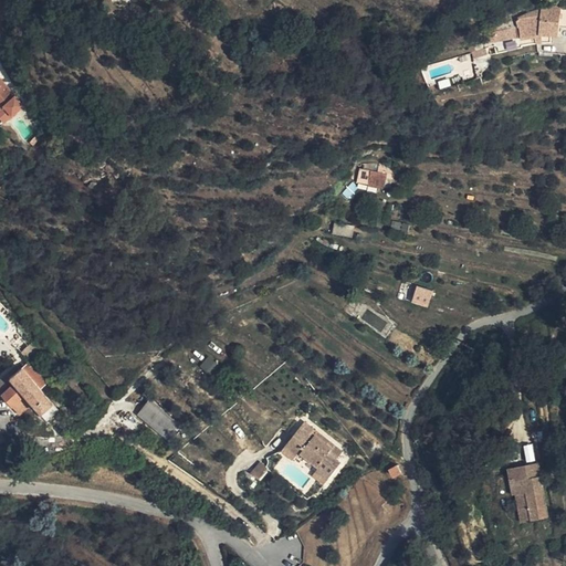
[(559,23),(561,8),(542,7),(541,10),(541,21),(559,23)]
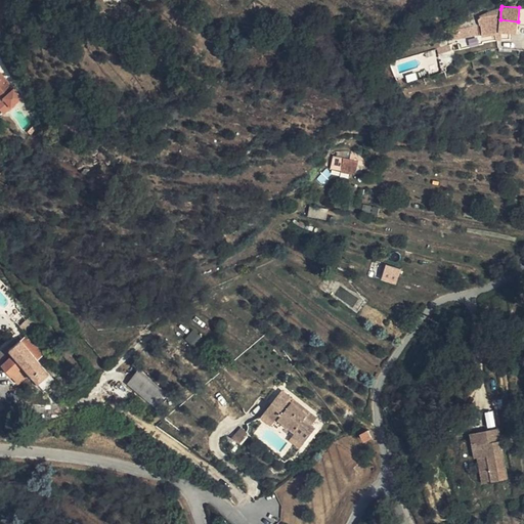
[(500,19),(500,9),(488,13),(480,17),(478,19),(479,26),(479,27),(481,27),(482,35),(483,42),(497,40),(506,40),(506,34),(498,33),(500,19)]
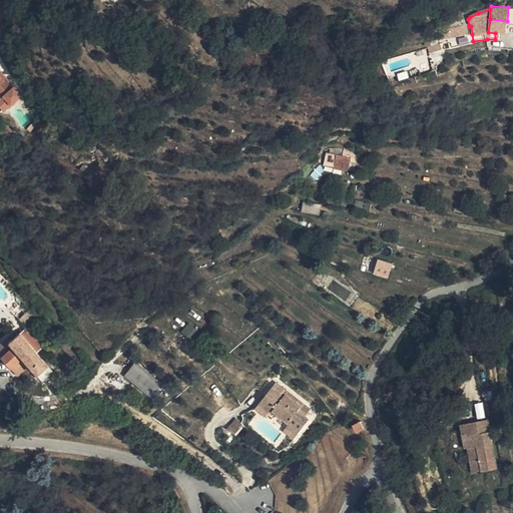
[(507,25),(507,21),(490,19),(488,32),(495,33),(499,33),(506,33),(507,25)]
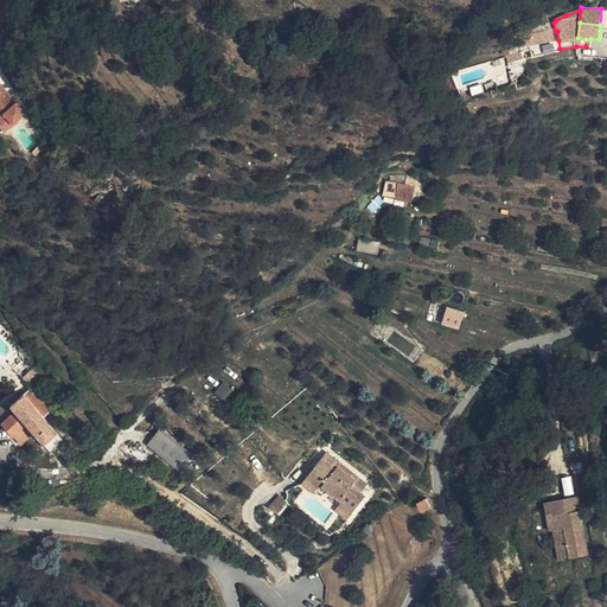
[(526,36),(529,46),(558,40),(557,31),(555,31),(555,30),(526,36)]
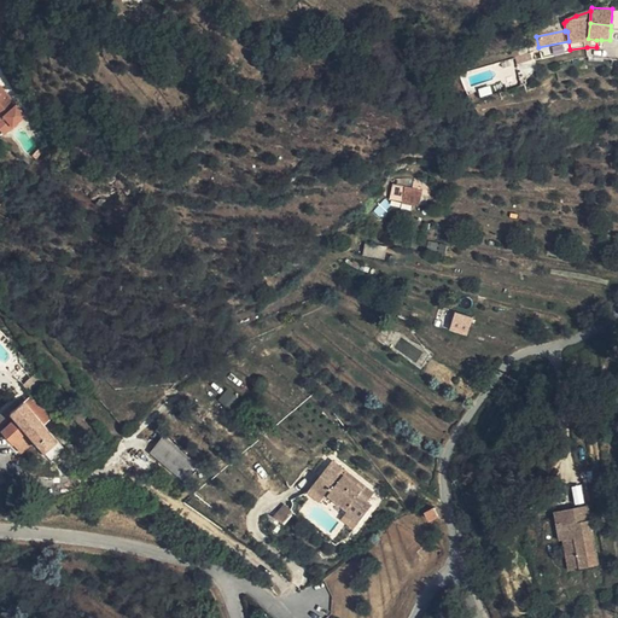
[(536,36),(528,38),(530,48),(538,47),(536,36)]
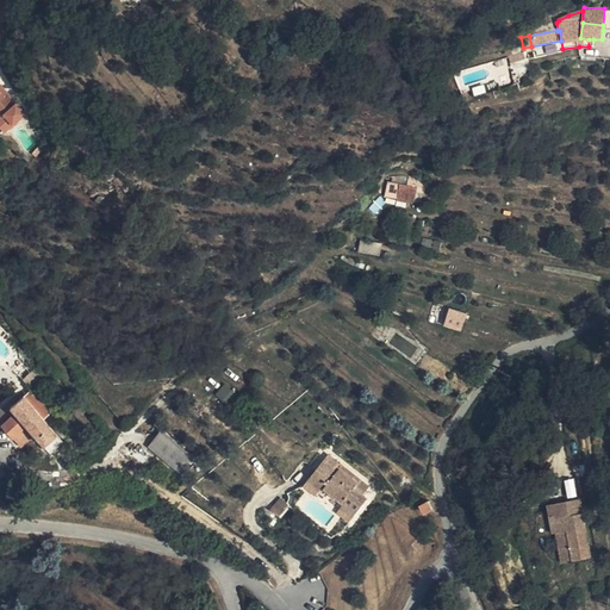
[(510,63),(524,58),(522,51),(509,56),(510,63)]
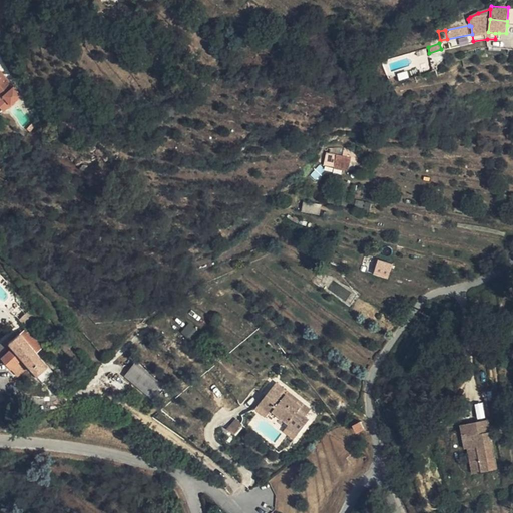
[(21,96),(0,71),(0,106),(4,111),(21,96)]
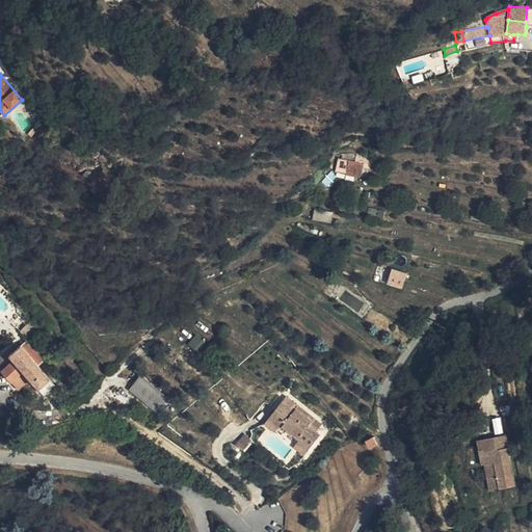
[(411,77),(413,83),(422,81),(421,75),(411,77)]
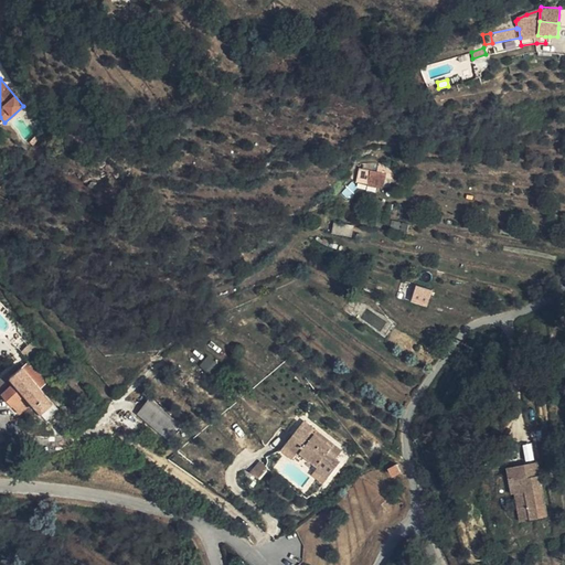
[(384,184),(386,174),(370,171),(368,182),(384,184)]
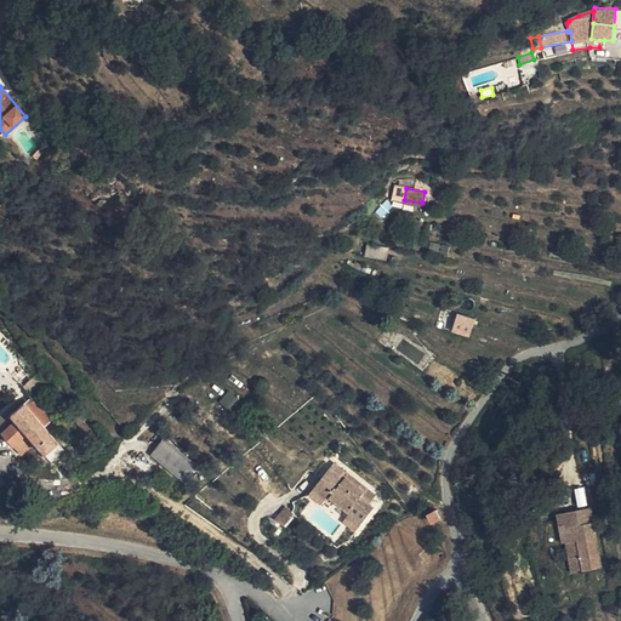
[(469,337),(476,319),(456,313),(451,331),(469,337)]
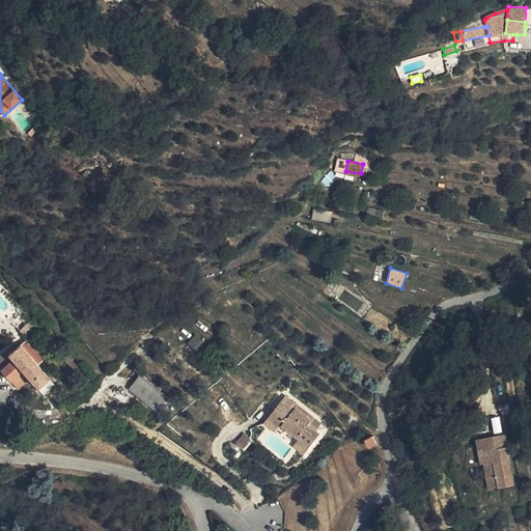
[(21,332),(27,339),(35,333),(28,325),(21,332)]
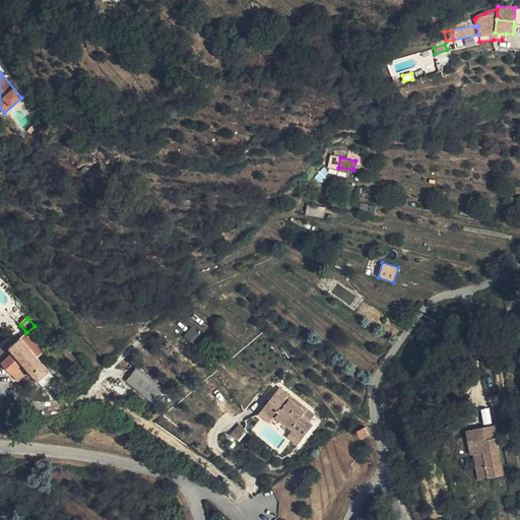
[(183,336),(191,343),(200,333),(192,326),(183,336)]
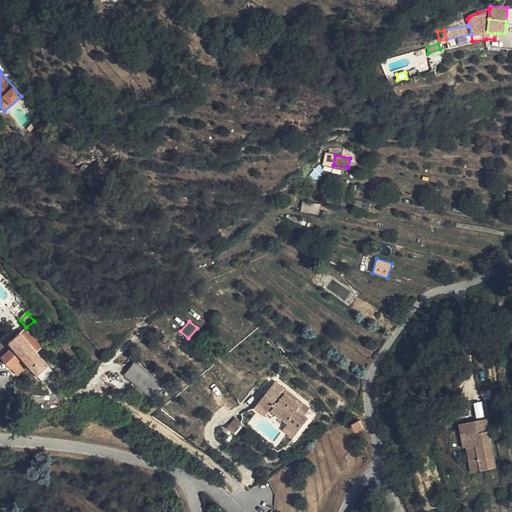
[(26,327),(20,333),(32,347),(38,341),(26,327)]
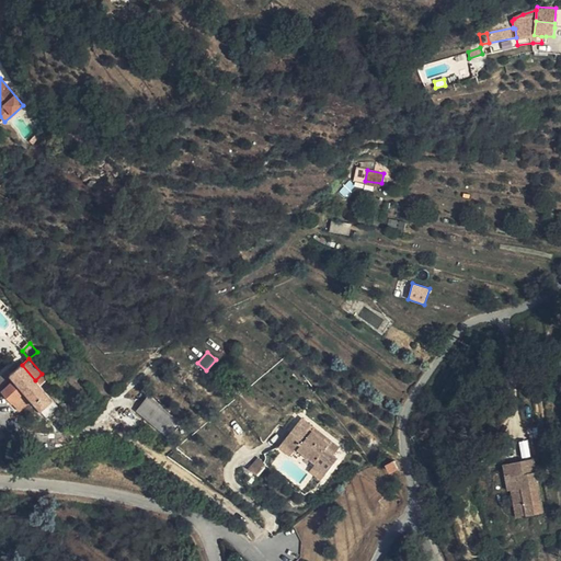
[(19,361),(0,377),(0,388),(20,411),(32,400),(46,416),(58,407),(35,380),(22,365),(19,361)]
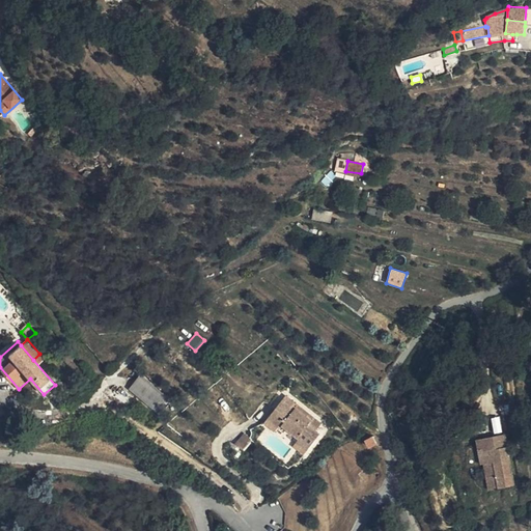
[(158,409),(166,398),(140,378),(132,388),(158,409)]
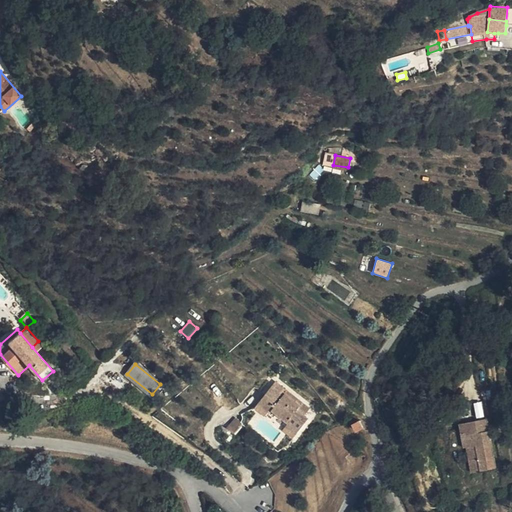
[(310,409),(302,403),(300,406),(285,395),(287,391),(279,385),(274,392),(269,389),(258,404),(269,412),(271,409),(288,423),(286,425),(297,434),(308,419),(305,416),(310,409)]
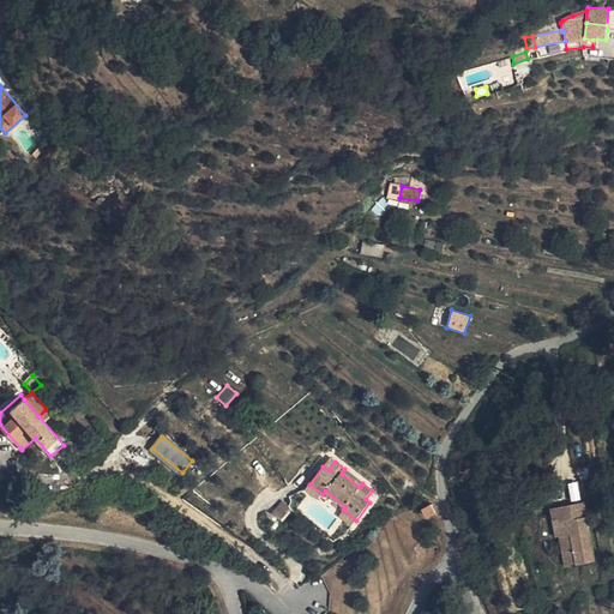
[(360,487),(362,483),(344,469),(342,474),(360,487)]
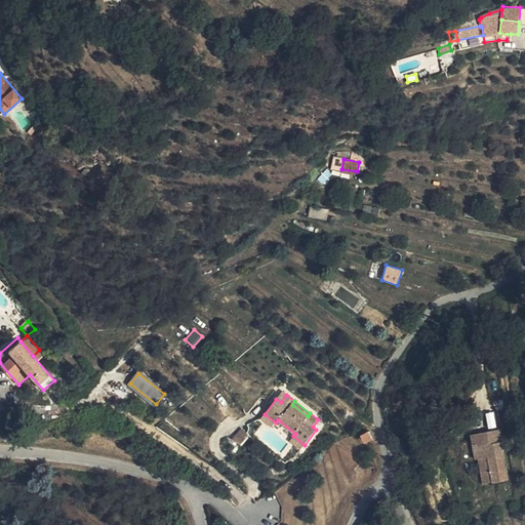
[(276,422),(265,414),(261,418),(273,427),(276,422)]
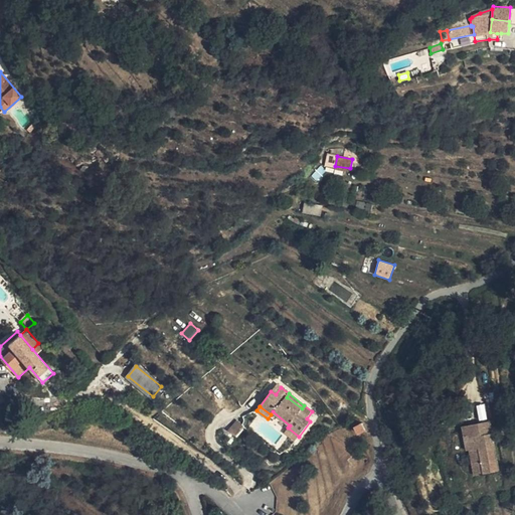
[(490,421),(478,423),(480,436),(465,439),(467,451),(470,451),(475,476),(499,471),(490,421)]
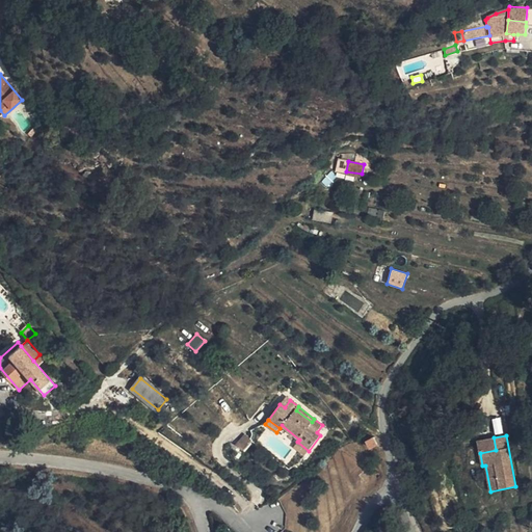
[(378,444),(374,436),(367,441),(371,449),(378,444)]
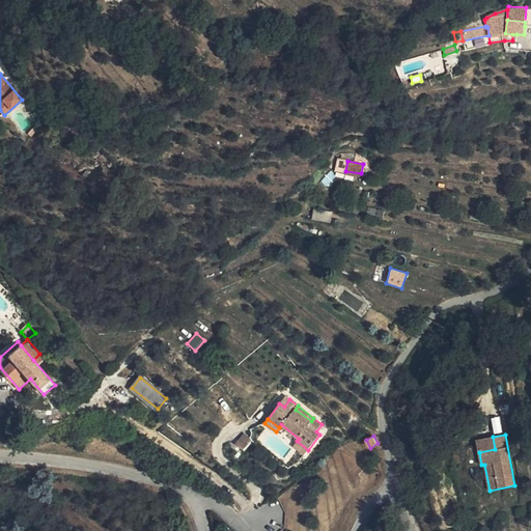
[(495,449),(493,437),(477,440),(479,452),(495,449)]
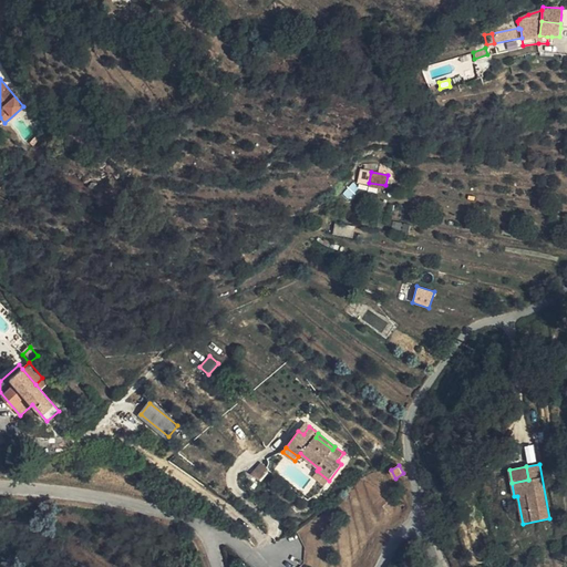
[(326,485),(329,481),(317,471),(312,476),(326,485)]
